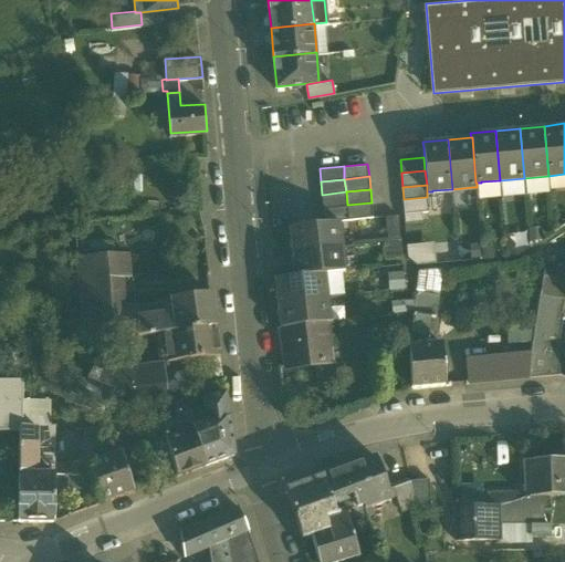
[(346,191),(322,195),(323,208),(347,205),(346,191)]
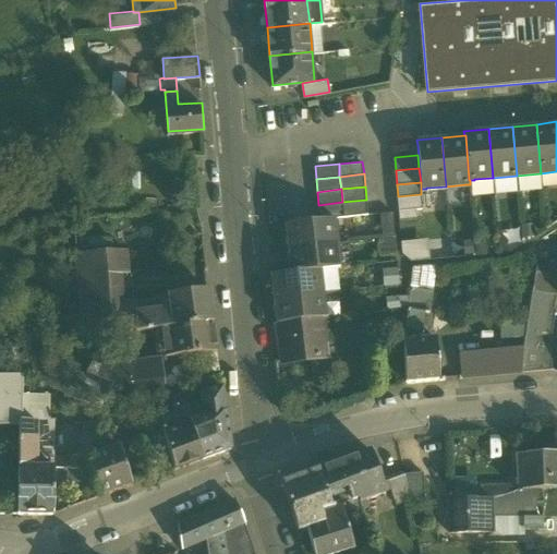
[(366,200),(342,202),(344,215),(368,213),(366,200)]
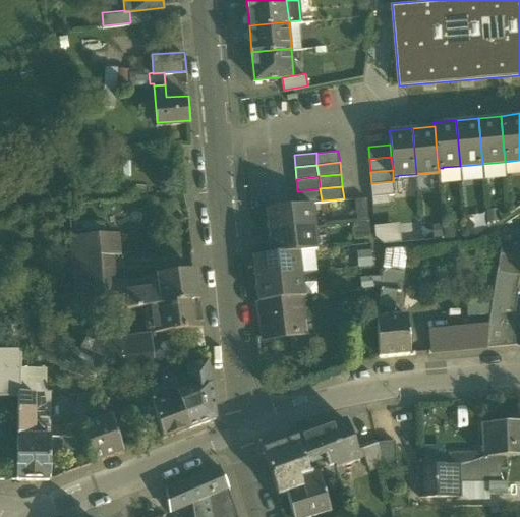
[(320,188),(297,191),(299,204),(312,202),(322,200),(320,188)]
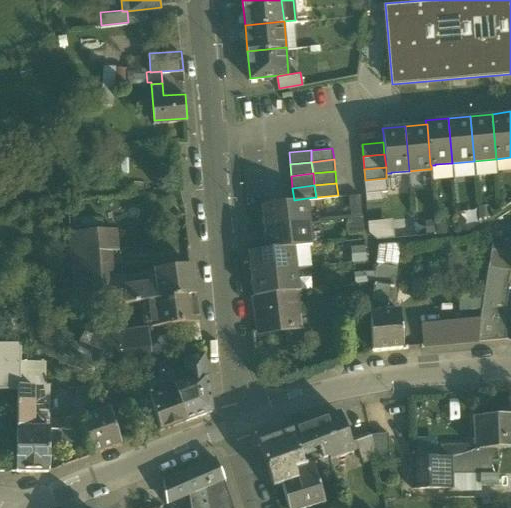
[(360,193),(349,194),(351,216),(363,215),(360,193)]
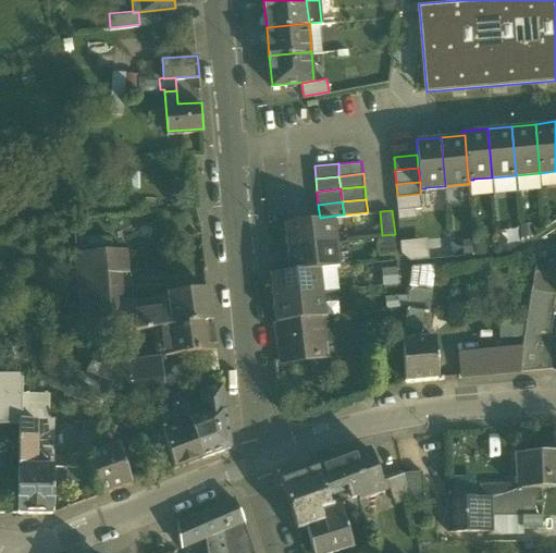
[(330,217),(291,221),(285,221),(287,246),(336,241),(334,221),(335,221),(334,216),(330,217)]
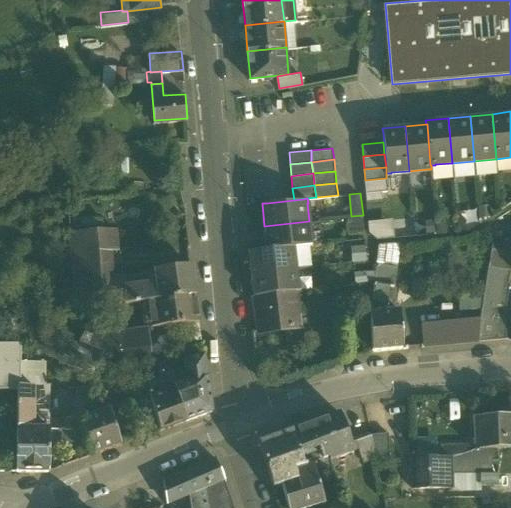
[(391,216),(368,217),(370,235),(392,233),(391,216)]
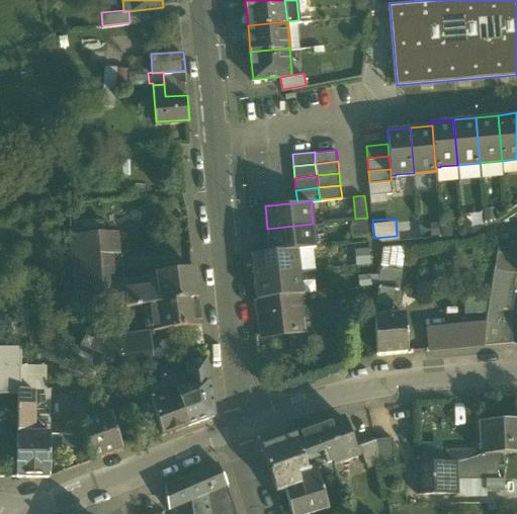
[(313,224),(267,229),(270,250),(270,251),(297,248),(316,246),(313,224)]
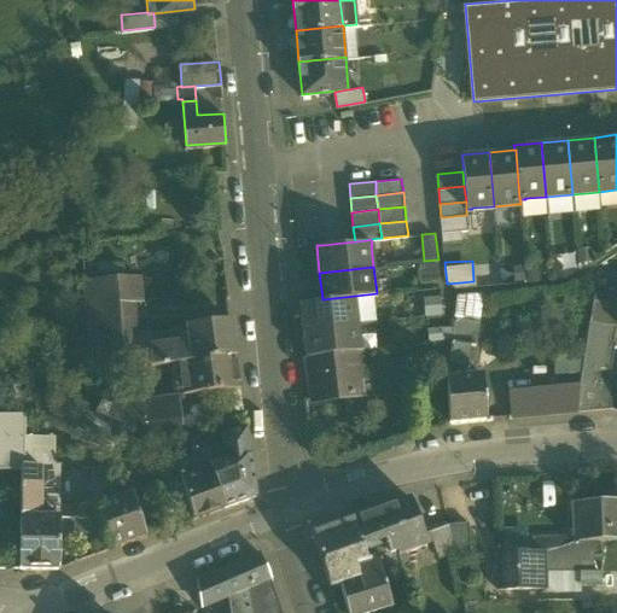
[(139,274),(85,278),(88,322),(131,319),(129,301),(141,301),(139,274)]
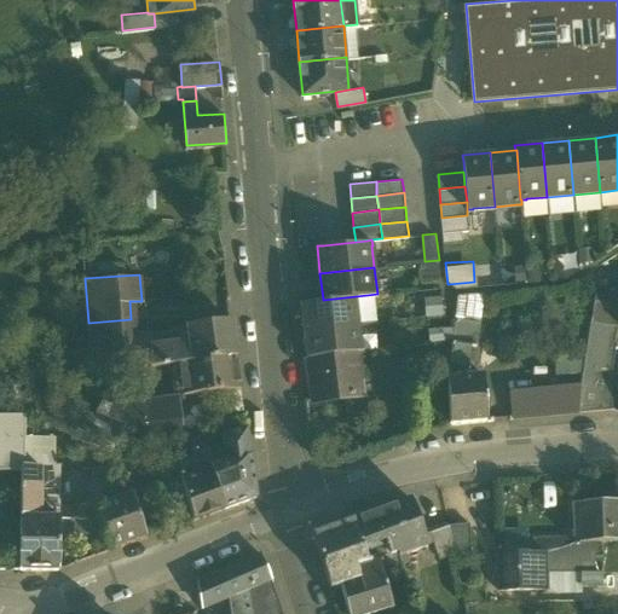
[(617,287),(596,283),(590,319),(617,323),(617,287)]
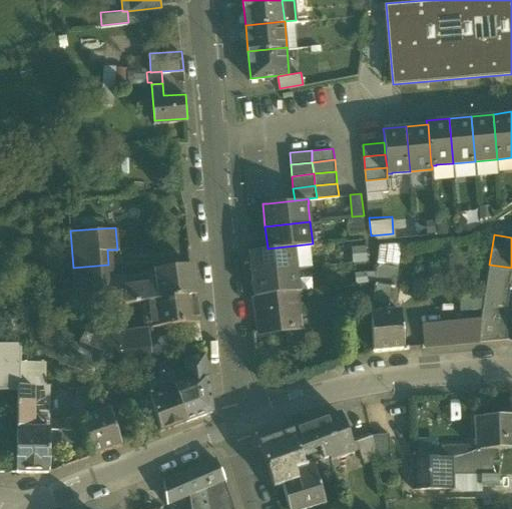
[(401,241),(380,243),(378,263),(398,267),(401,241)]
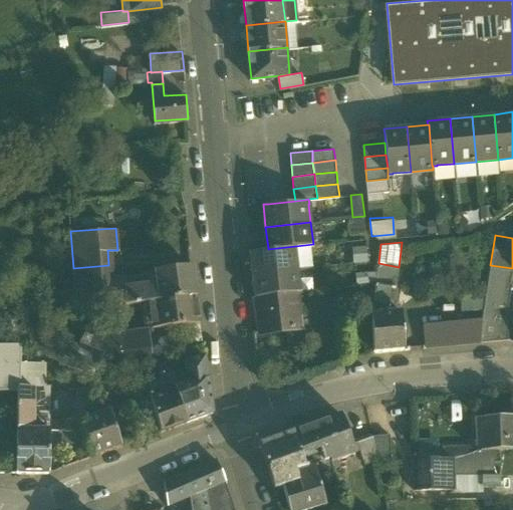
[(295,246),(268,249),(268,248),(250,250),(253,273),(297,268),(295,246)]
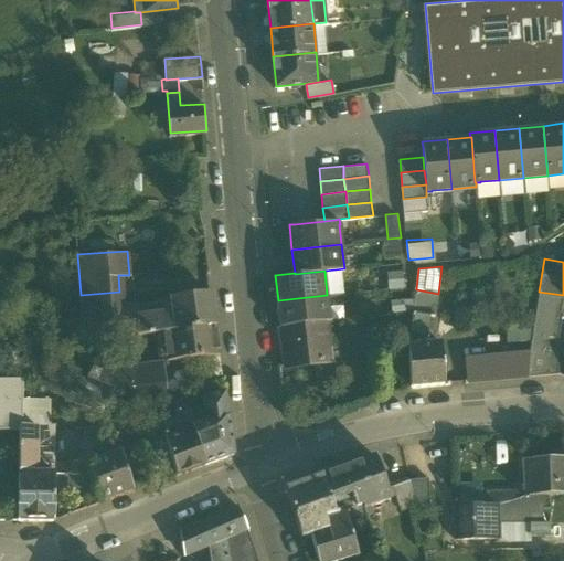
[(438,294),(416,289),(413,311),(429,315),(435,315),(438,294)]
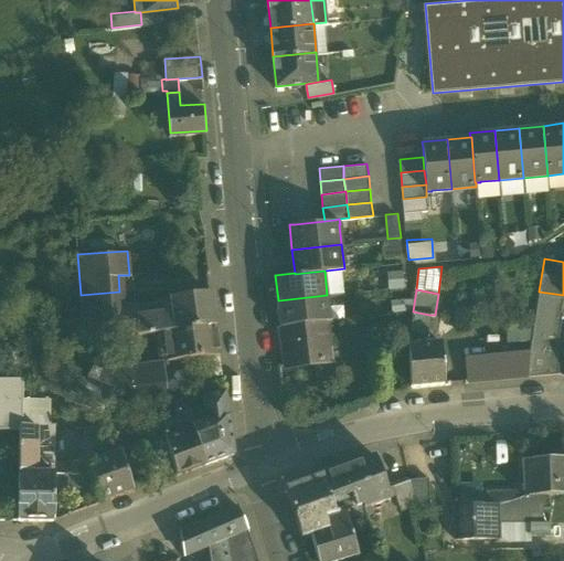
[(212,290),(170,295),(173,316),(167,317),(166,311),(165,310),(137,314),(136,314),(137,334),(138,334),(163,330),(216,324),(212,290)]
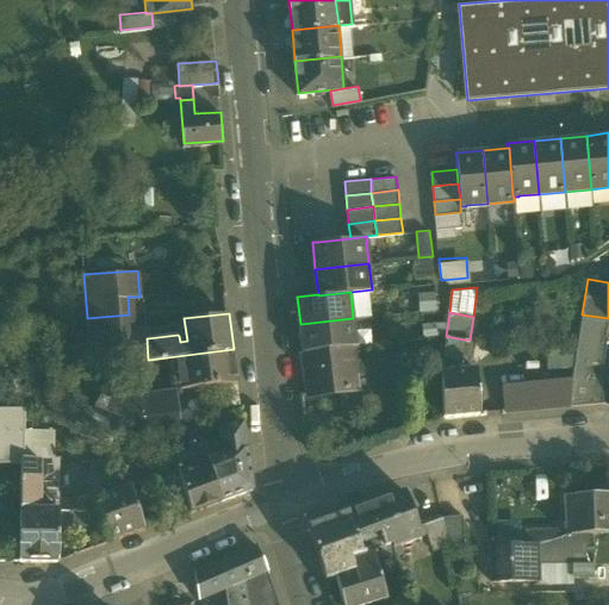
[(148,328),(130,329),(129,315),(87,318),(89,345),(119,354),(120,368),(149,367),(149,360),(148,360),(147,338),(148,338),(148,328)]
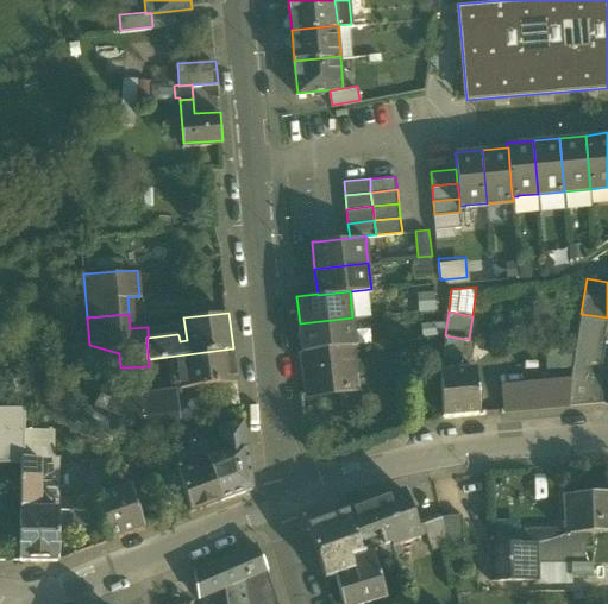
[(607,318),(581,314),(572,370),(570,403),(605,400),(603,376),(601,376),(607,340),(607,333),(606,333),(607,326),(607,318)]
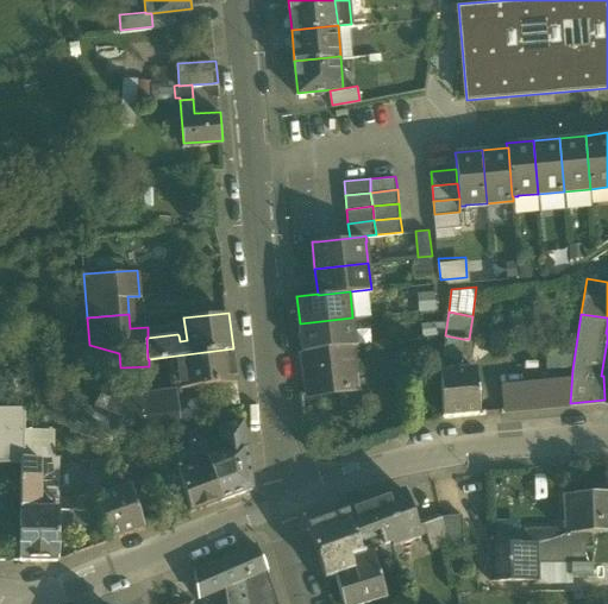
[(352,318),(300,323),(302,350),(352,344),(356,344),(356,338),(355,338),(352,318)]
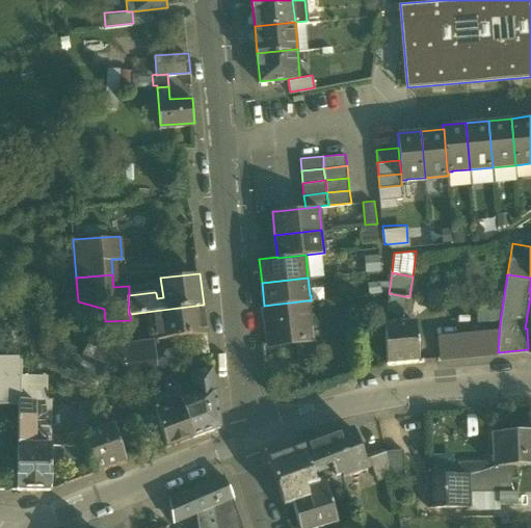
[(404,296),(389,293),(385,323),(401,322),(404,296)]
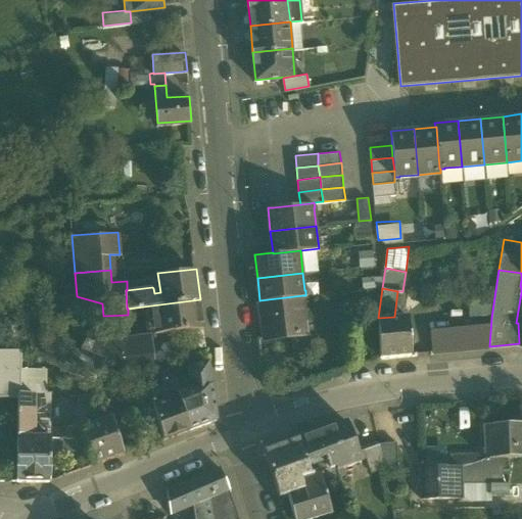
[(259,300),(257,300),(264,337),(291,333),(306,332),(302,295),(259,300)]
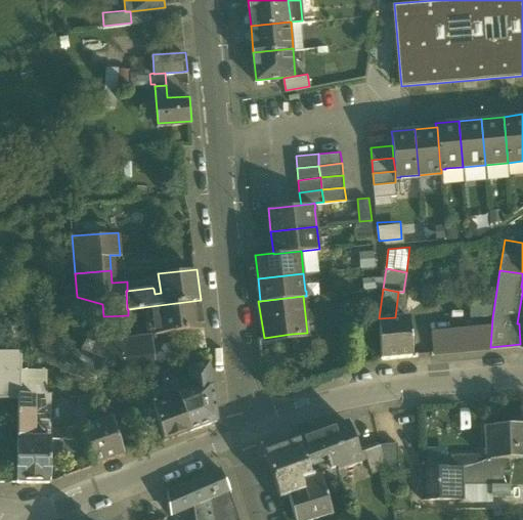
[(380,300),(367,298),(364,322),(377,323),(380,300)]
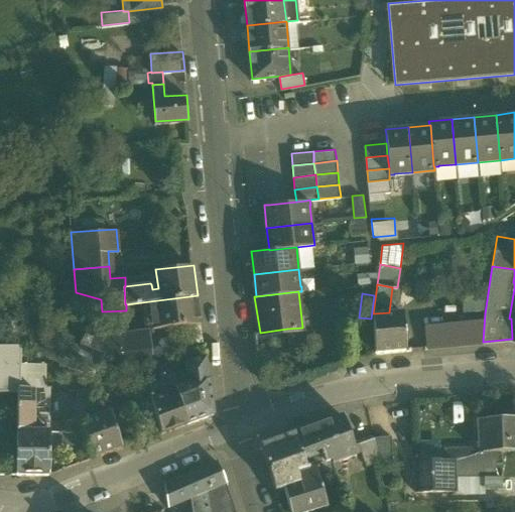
[(198,295),(149,301),(153,328),(202,322),(198,295)]
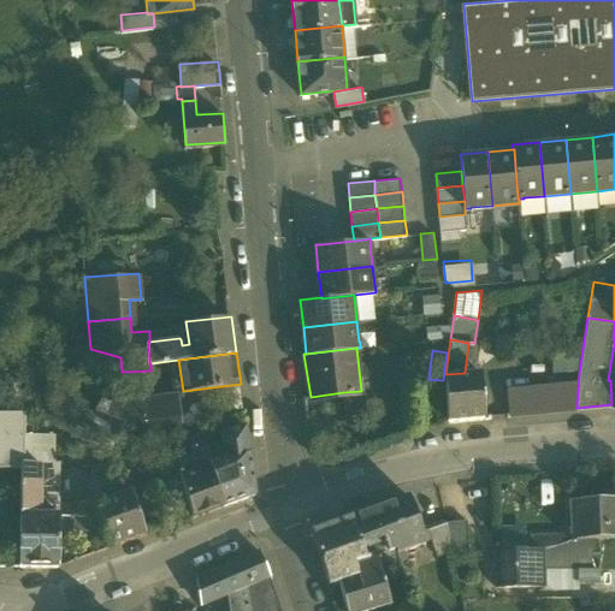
[(579,353),(553,355),(554,369),(578,368),(579,353)]
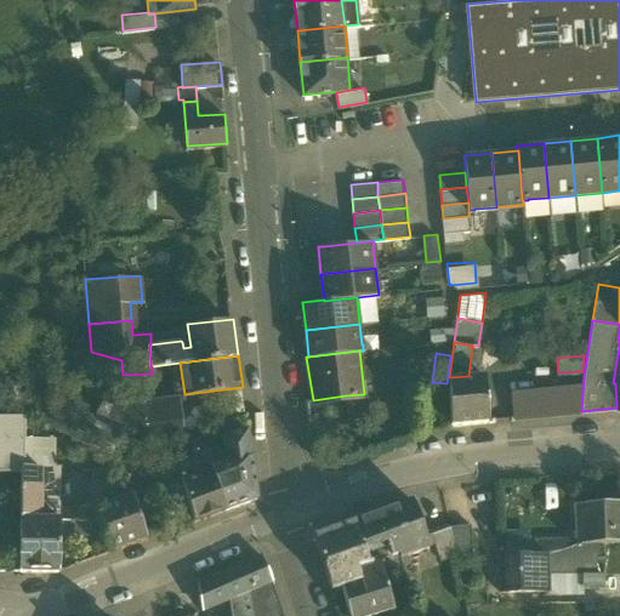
[(468,376),(449,377),(453,422),(489,420),(485,375),(468,376)]
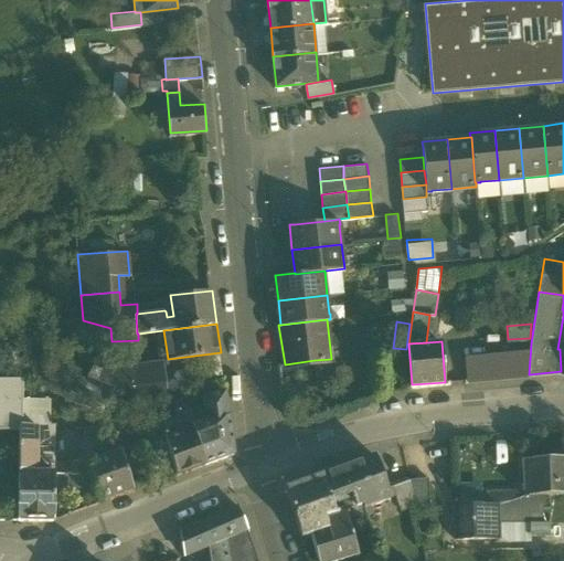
[(132,360),(115,351),(114,352),(102,347),(93,366),(103,371),(103,372),(128,382),(132,382),(132,360)]
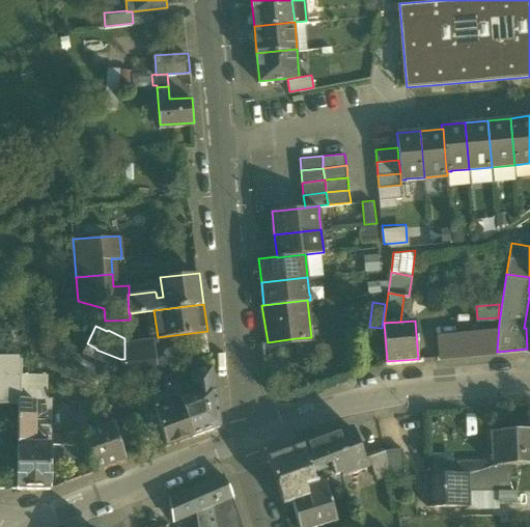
[(99,362),(30,330),(22,349),(87,386),(99,362)]
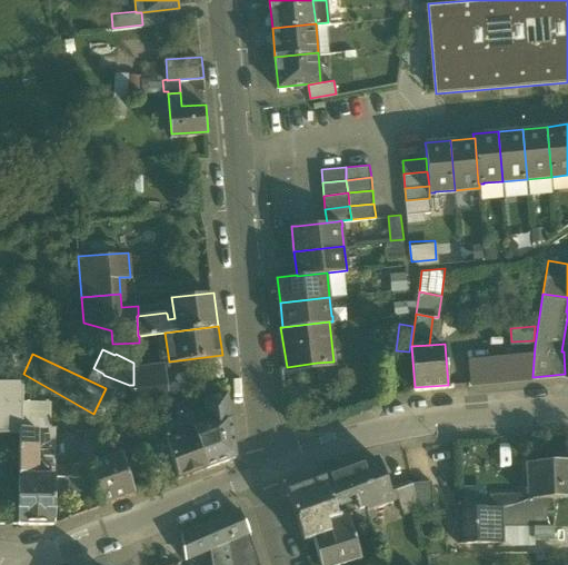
[(531,354),(470,359),(472,383),(529,377),(531,354)]
